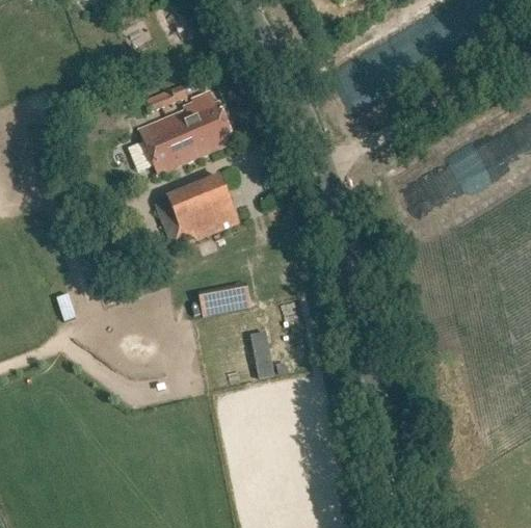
[(145,104),(150,115),(191,101),(185,85),(173,90),(174,94),(145,104)]
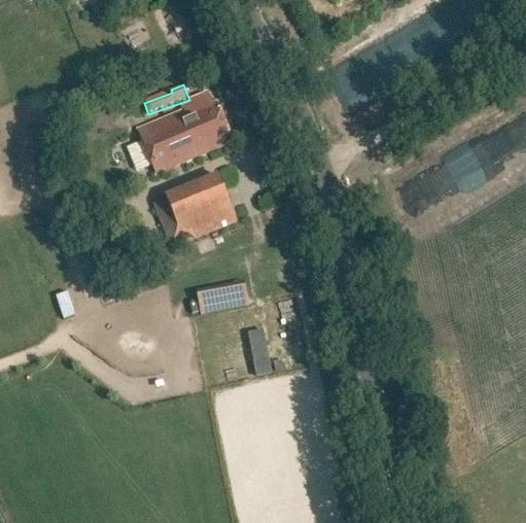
[(225,136),(232,134),(218,102),(200,109),(186,105),(139,125),(159,172),(178,165),(177,162),(228,141),(225,136)]
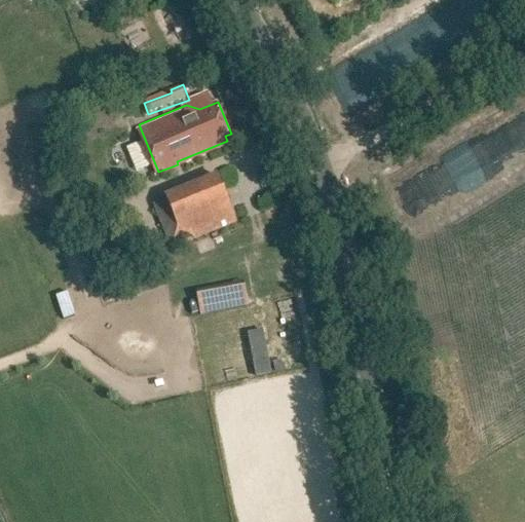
[(152,201),(170,247),(237,221),(219,171),(164,191),(165,195),(152,201)]
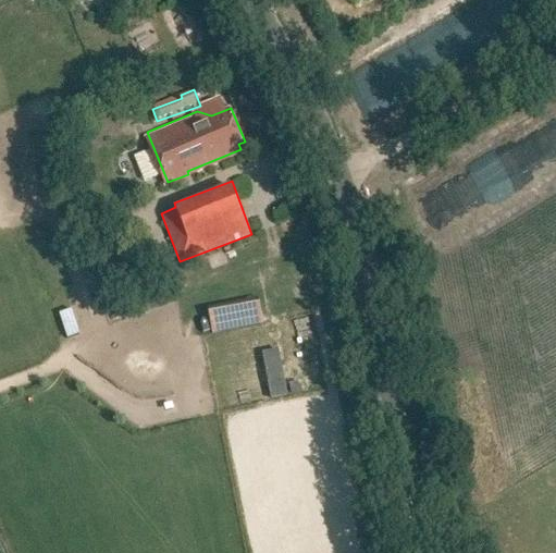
[(288,394),(280,347),(263,351),(272,397),(288,394)]
